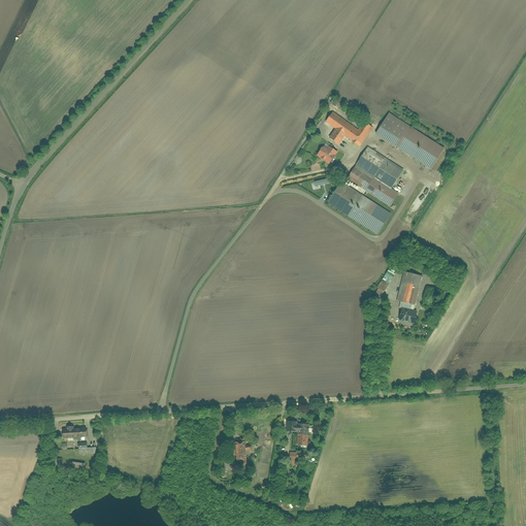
[(333,97),(329,102),(335,106),(338,101),(333,97)]
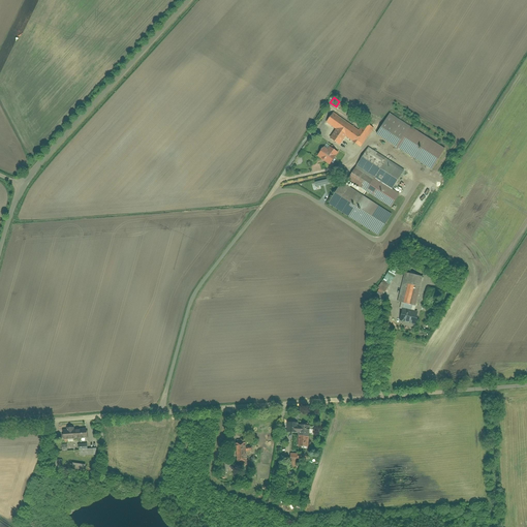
[(339,145),(345,135),(360,145),(371,127),(363,121),(358,127),(333,111),(326,122),(336,129),(330,138),(339,145)]
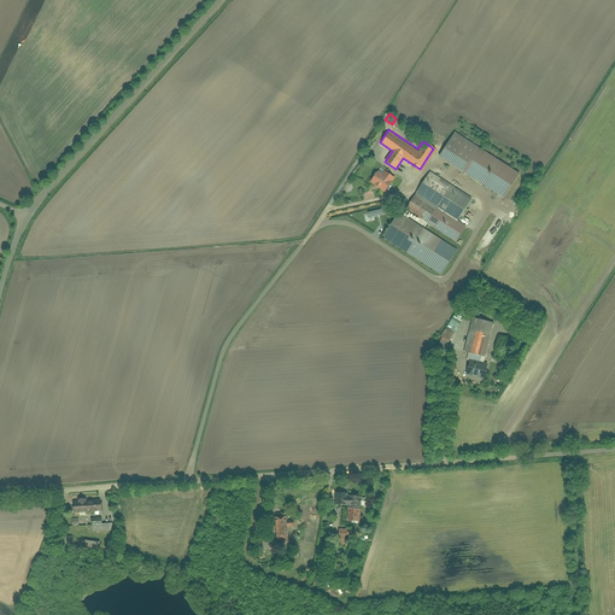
[(454,132),(438,156),(461,171),(476,147),(454,132)]
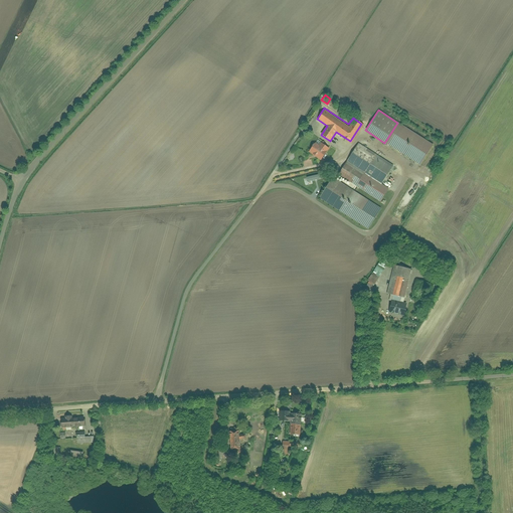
[(316,142),(309,151),(321,160),(328,151),(326,150),(328,147),(320,142),(319,144),(316,142)]
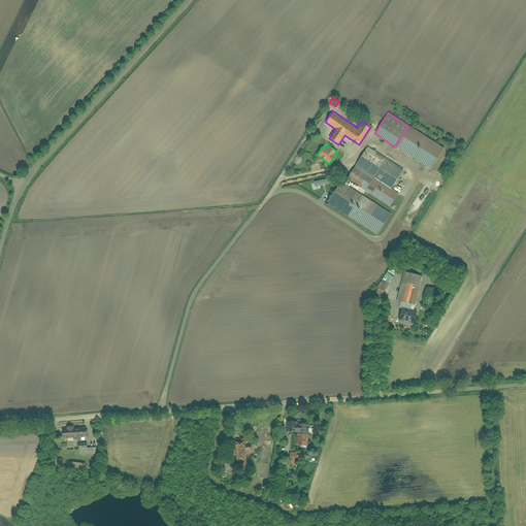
[(366,146),(354,166),(391,189),(403,168),(366,146)]
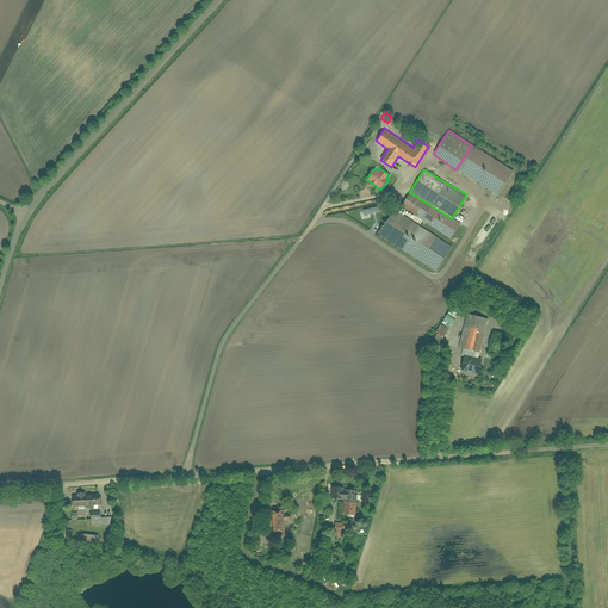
[(379,209),(378,203),(363,208),(365,213),(379,209)]
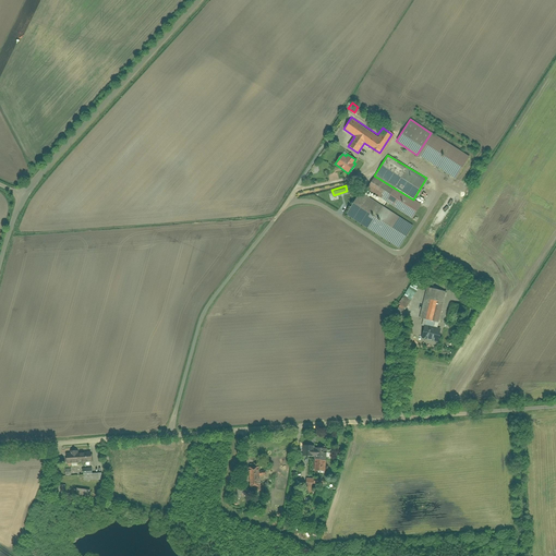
[(359,192),(345,213),(367,228),(382,206),(359,192)]
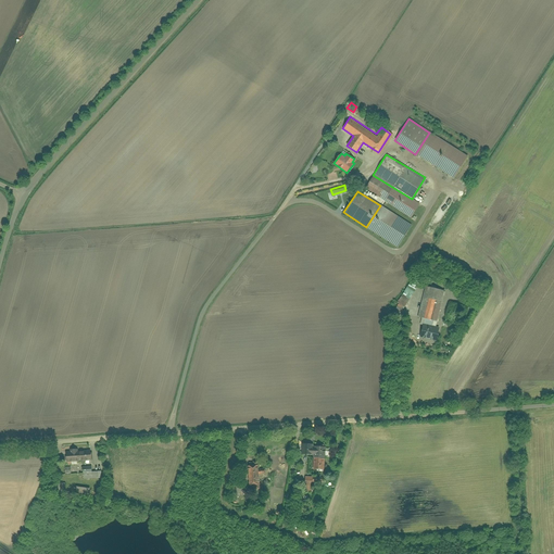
[(393,303),(402,307),(416,284),(408,279),(393,303)]
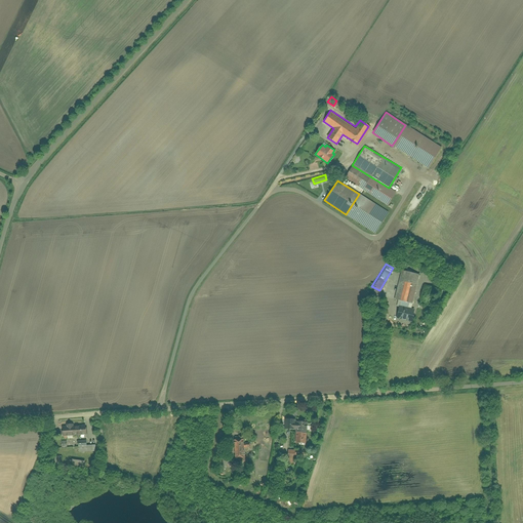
[(399,269),(393,298),(411,304),(418,273),(399,269)]
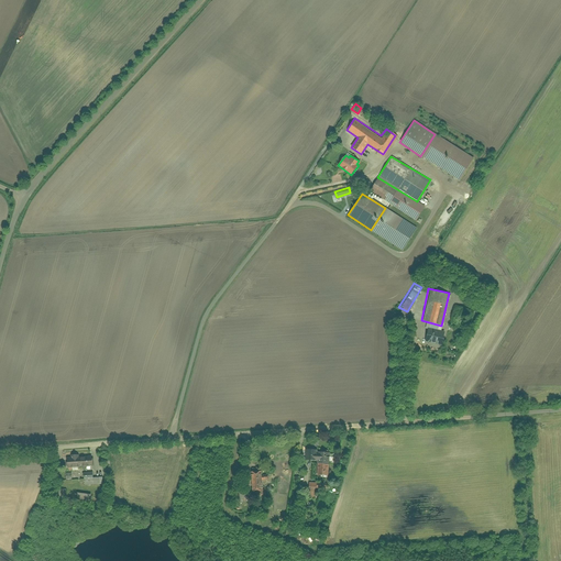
[(475,320),(471,327),(477,330),(482,323),(475,320)]
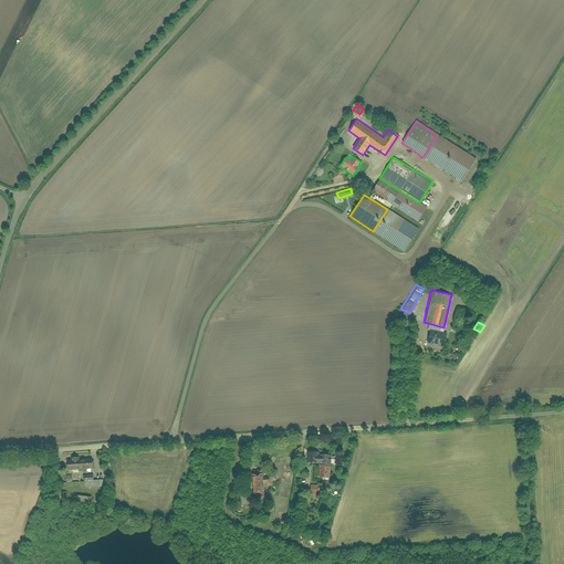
[(430,330),(427,342),(445,346),(448,334),(430,330)]
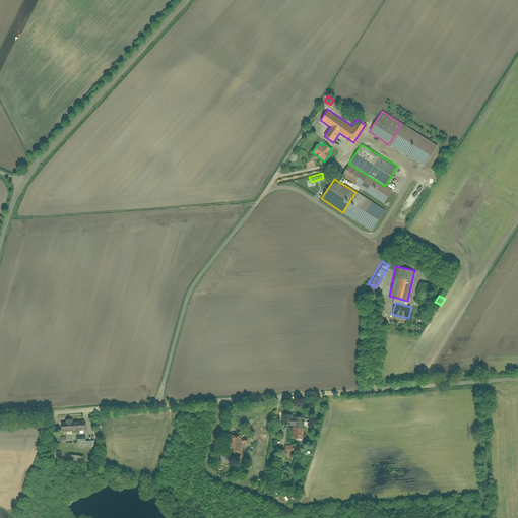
[(293,425),(292,439),(303,439),(303,416),(293,416),(293,417),(287,417),(286,425),(293,425)]
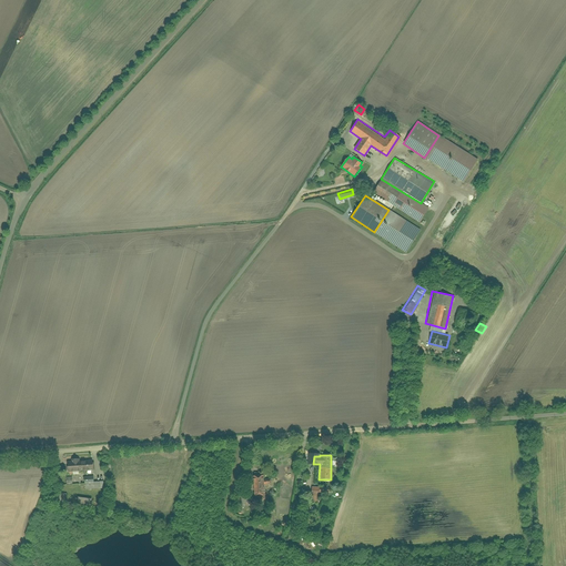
[(79,457),(71,457),(71,461),(66,461),(67,470),(92,468),(91,460),(79,461),(79,457)]
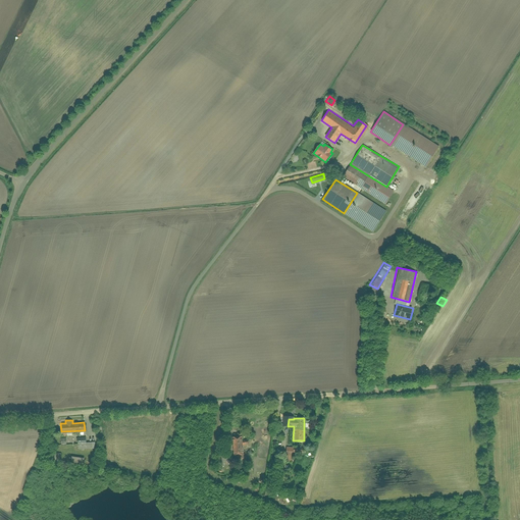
[(86,435),(78,436),(78,448),(95,448),(94,442),(86,442),(86,435)]
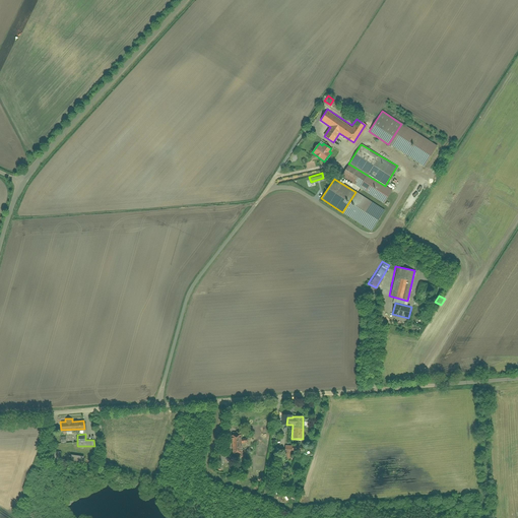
[(241,434),(230,435),(232,453),(242,452),(241,434)]
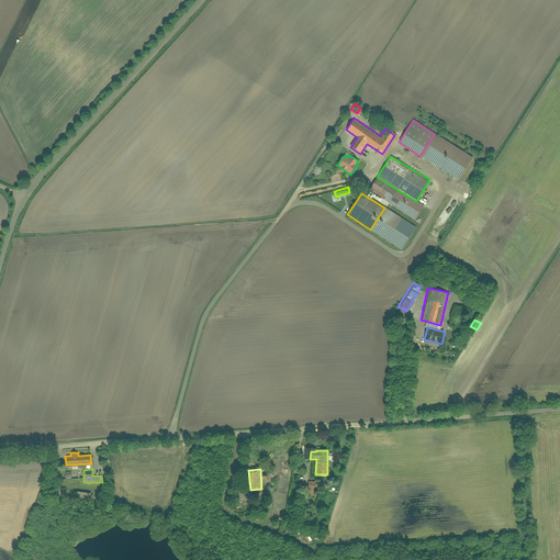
[(308,481),(306,496),(316,497),(316,486),(326,488),(326,482),(308,481)]
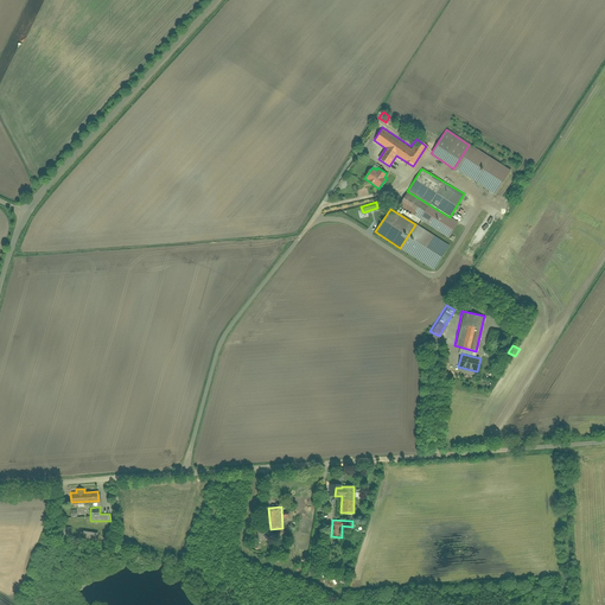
[(82,527),(82,535),(96,536),(97,528),(82,527)]
